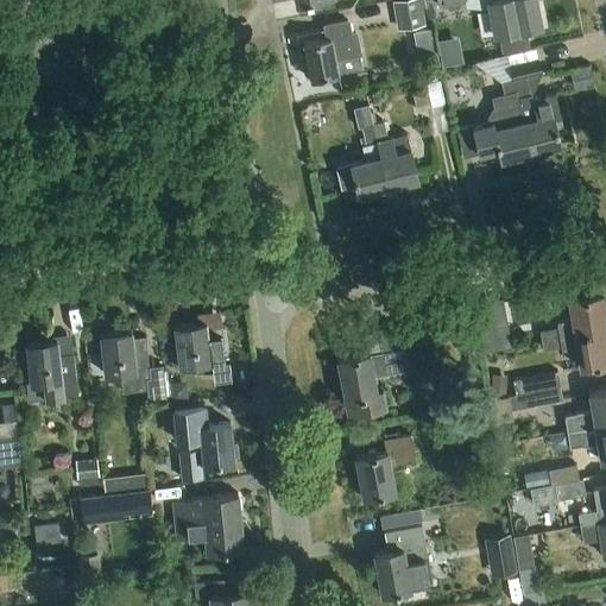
[(397,31),(424,26),(420,0),(405,0),(391,2),(397,31)]
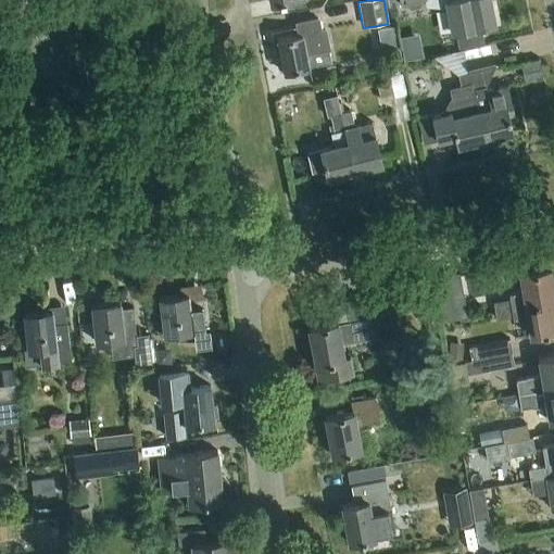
[(450,0),(424,0),(425,2),(426,7),(451,9),(452,13),(468,10),(469,13),(457,15),(457,16),(445,19),(449,35),(453,34),(456,50),(483,45),(480,29),(495,26),(490,0),(461,0),(450,2),(450,0)]
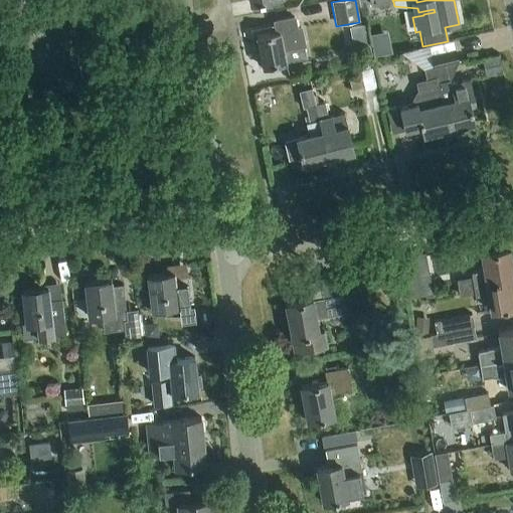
[(263,67),(305,59),(303,47),(305,46),(301,27),(295,28),(293,19),(274,23),(276,33),(257,37),(261,54),(257,56),(259,66),(263,66),(263,67)]
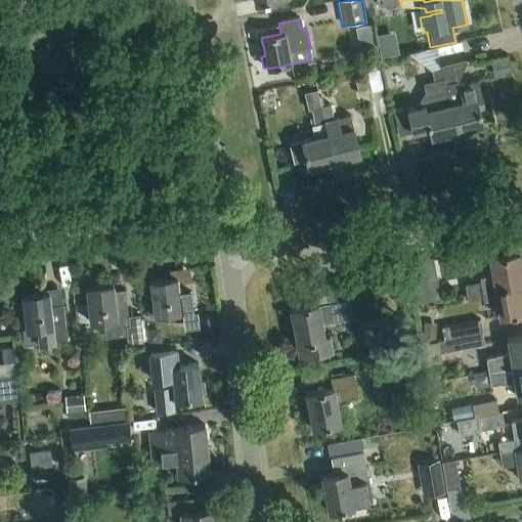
[(386,54),(402,52),(400,32),(383,34),(386,54)]
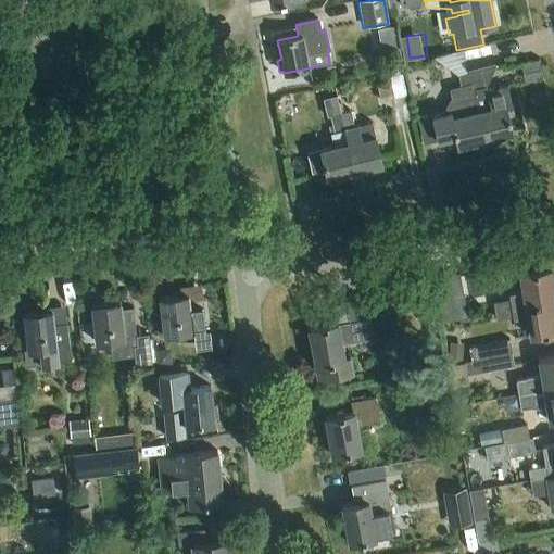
[(432,117),(438,141),(455,137),(457,147),(469,145),(471,153),(487,149),(485,140),(468,75),(469,75),(466,62),(465,63),(463,53),(443,58),(445,66),(458,76),(458,77),(461,88),(449,90),(451,99),(443,115),(432,117)]
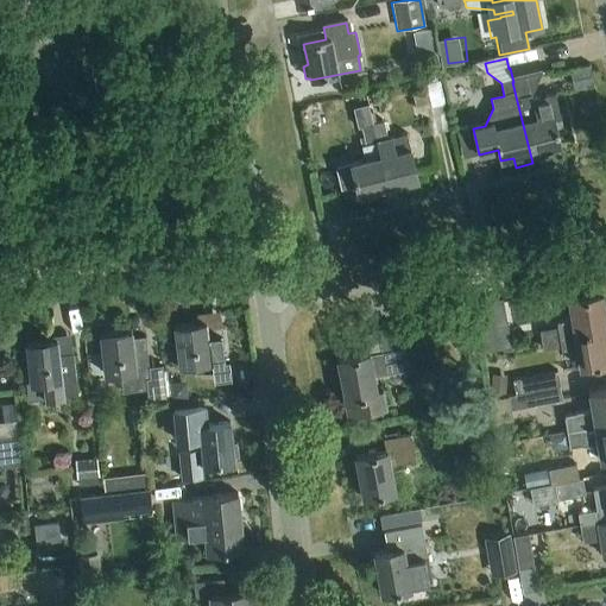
[(560,146),(556,128),(561,126),(554,96),(534,102),(528,79),(542,75),(538,62),(510,68),(513,82),(512,82),(530,153),(560,146)]
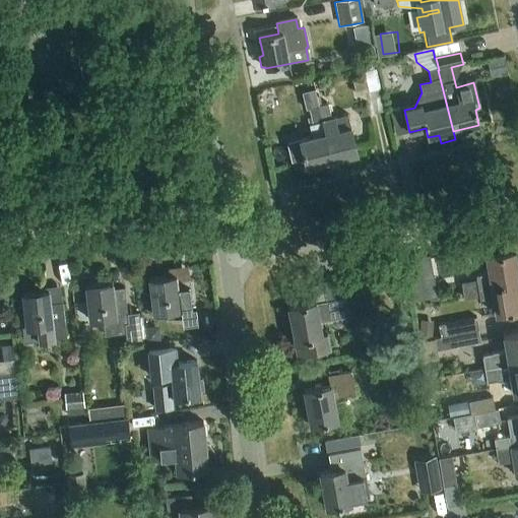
[(502,57),(488,60),(492,77),(506,73),(502,57)]
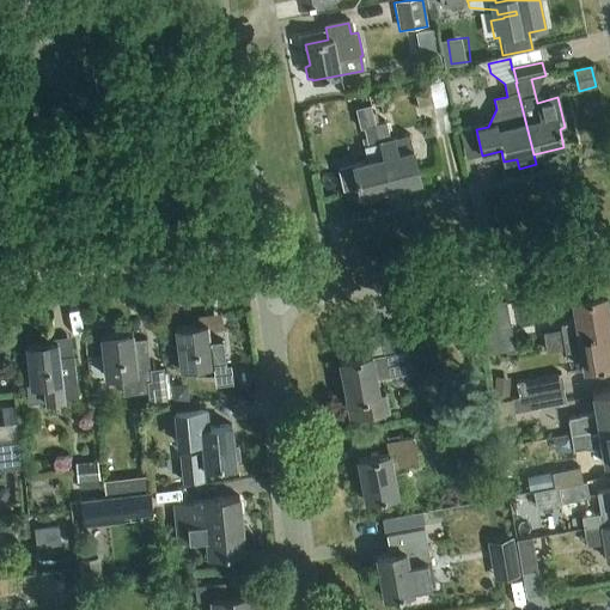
[(427,86),(432,110),(447,108),(443,83),(427,86)]
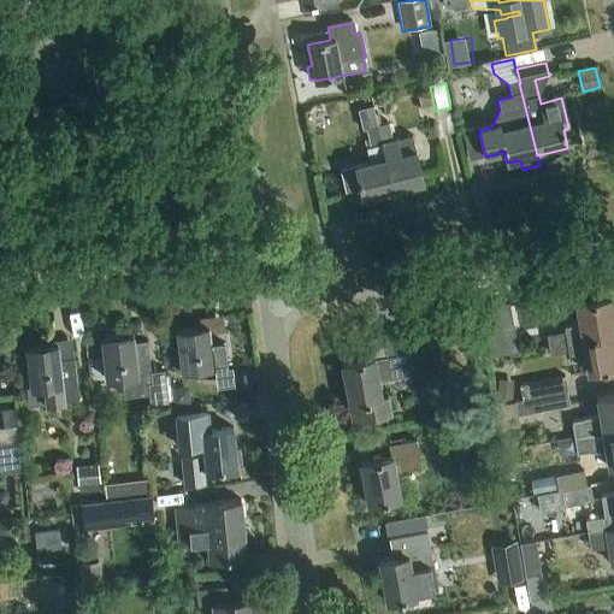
[(366,149),(370,164),(341,171),(346,193),(360,189),(362,199),(393,192),(377,128),(378,127),(373,107),(358,112),(362,133),(366,131),(370,148),(366,149)]
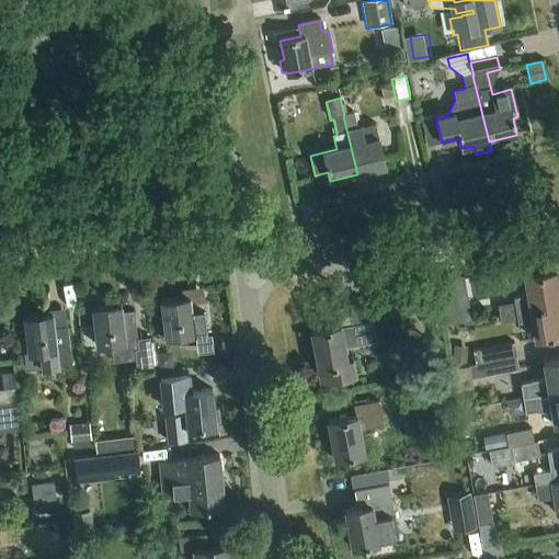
[(378,139),(365,143),(362,127),(357,128),(354,113),(344,115),(343,116),(357,174),(385,168),(378,139)]
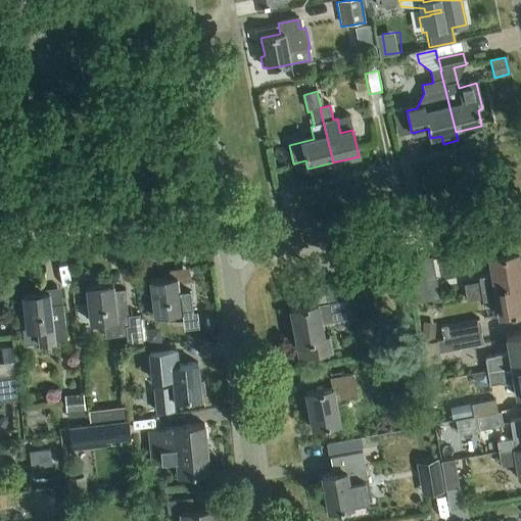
[(488,259),(491,277),(478,279),(478,283),(464,286),(465,293),(520,283),(520,270),(518,253),(488,259)]
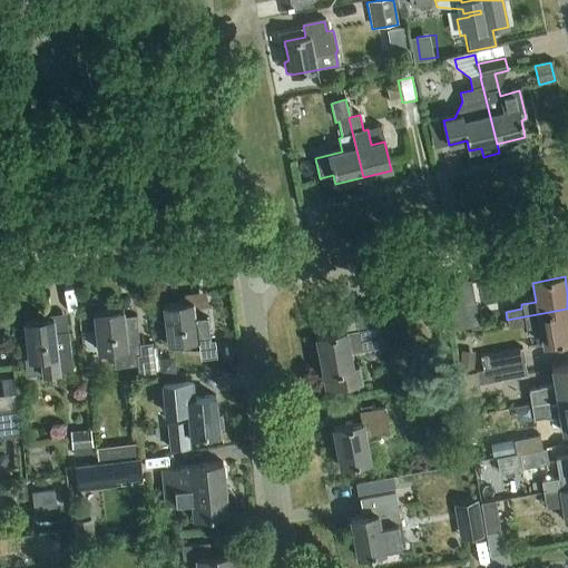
[(462,321),(456,285),(441,287),(447,324),(462,321)]
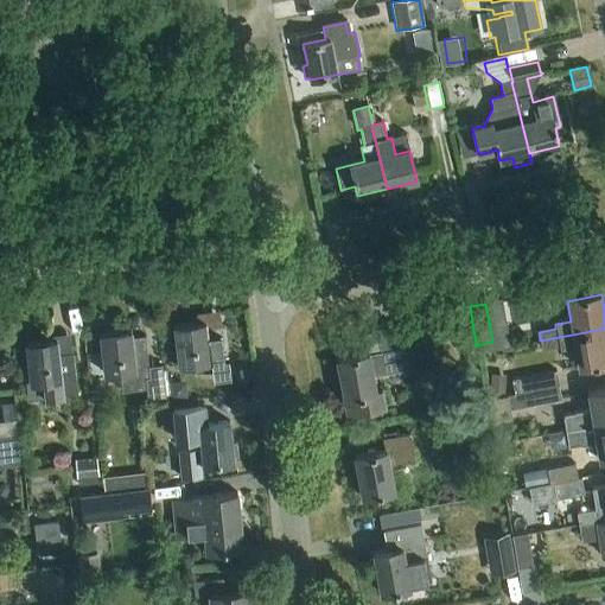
[(221,339),(207,341),(205,323),(174,326),(179,367),(210,363),(210,371),(224,370),(221,339)]
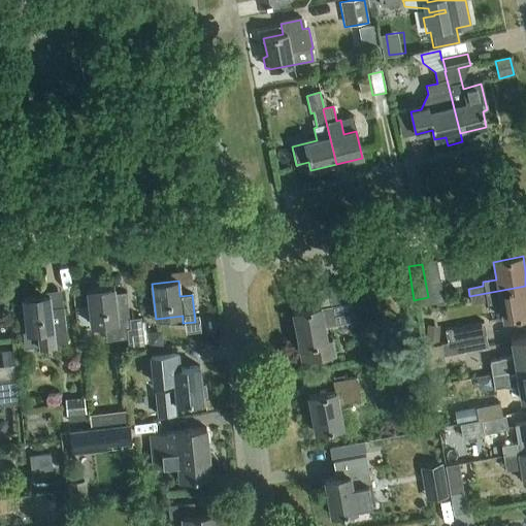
[(292,313),(299,349),(301,362),(335,356),(333,341),(326,342),(322,321),(342,317),(343,324),(355,322),(348,284),(327,288),(330,306),(320,308),(320,307),(309,309),(292,313)]
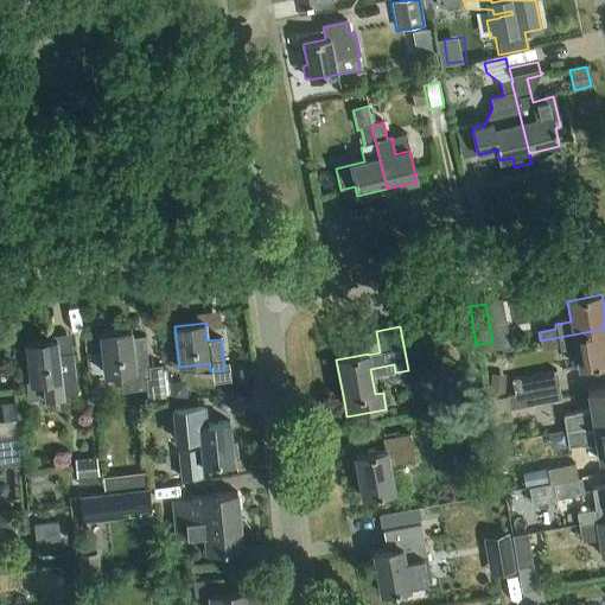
[(604,363),(604,329),(540,341),(542,351),(560,349),(560,352),(575,350),(579,369),(604,363)]
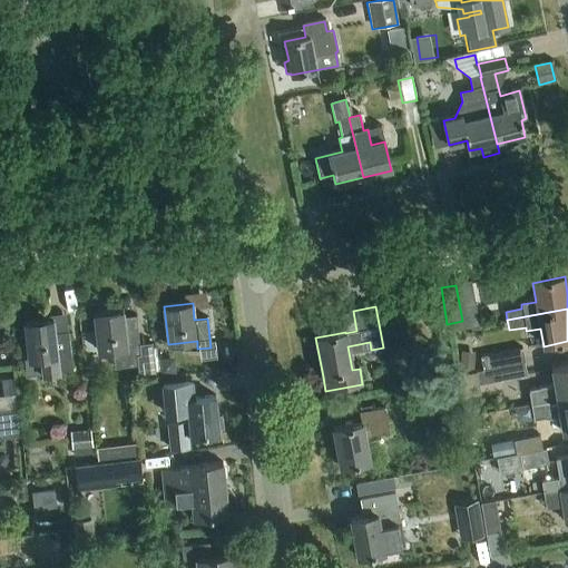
[(127,358),(136,356),(138,379),(155,376),(150,343),(139,344),(138,326),(125,327),(124,311),(95,314),(99,352),(126,349),(127,358)]
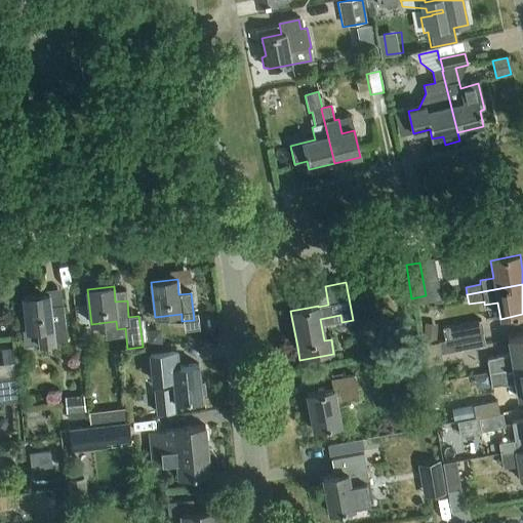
[(27,331),(22,331),(24,347),(28,347),(54,344),(53,337),(66,336),(62,306),(50,307),(48,293),(23,296),(27,331)]
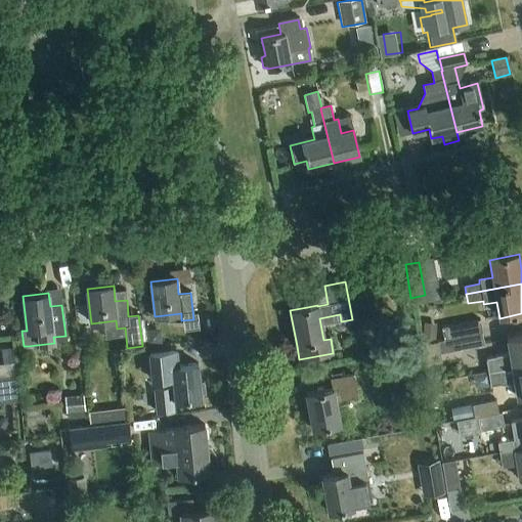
[(441,329),(443,341),(482,334),(479,320),(441,329)]
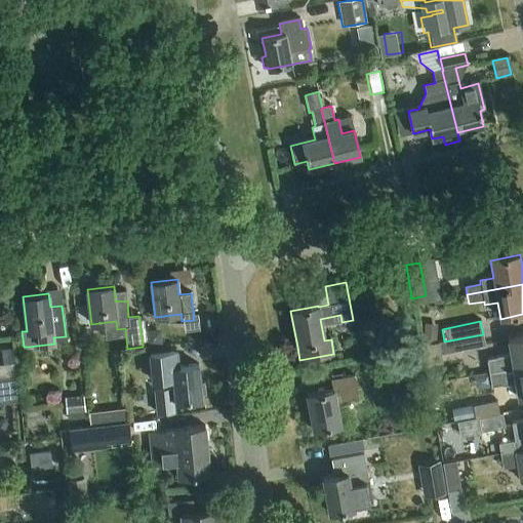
[(424,327),(423,339),(435,340),(436,328),(424,327)]
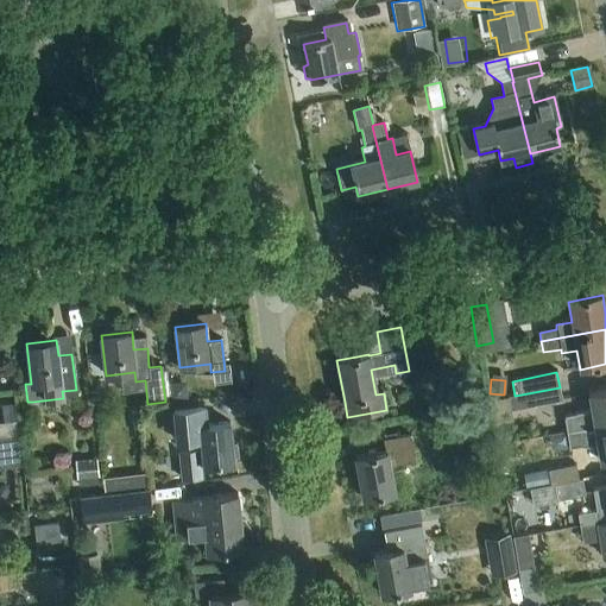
[(183,382),(166,384),(169,402),(185,399),(183,382)]
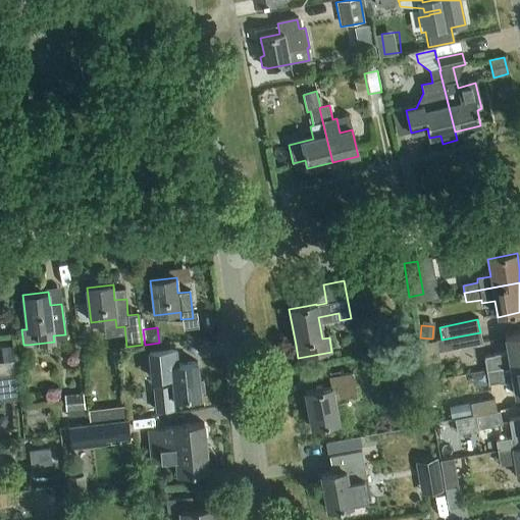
[(480,332),(442,340),(421,344),(425,364),(439,361),(438,353),(482,344),(480,332)]
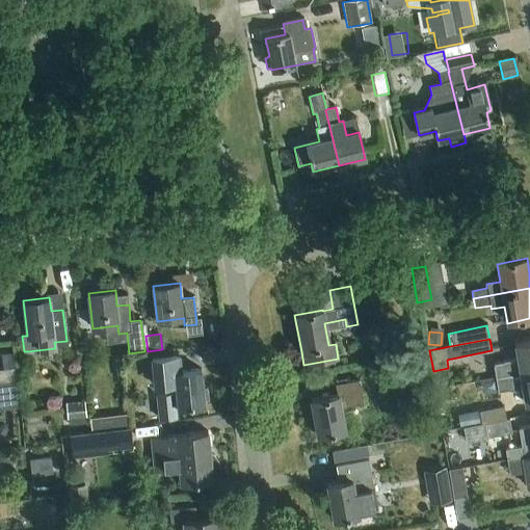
[(494,365),(496,378),(529,372),(529,342),(514,345),(518,360),(504,362),(504,363),(494,365)]
